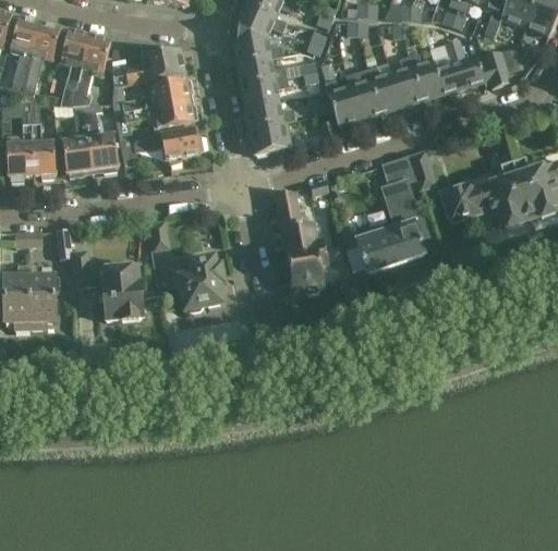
[(290,10),(292,5),(280,0),(246,0),(244,7),(283,25),(286,22),(275,16),(280,5),(290,10)]
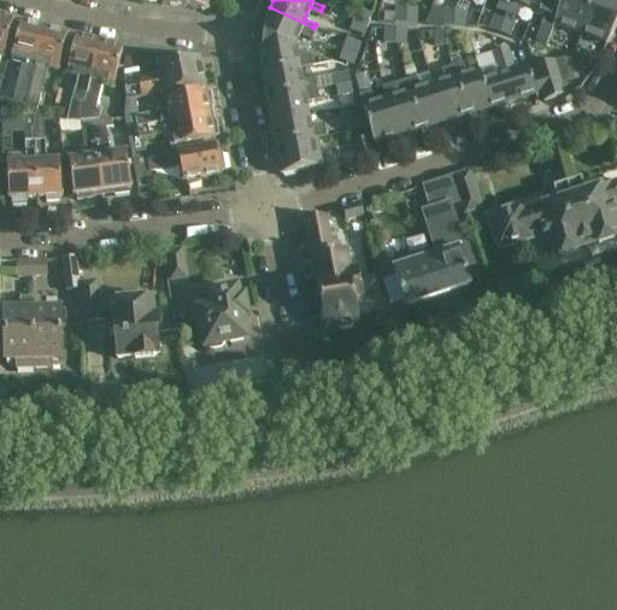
[(505,10),(507,0),(498,0),(495,6),(505,10)]
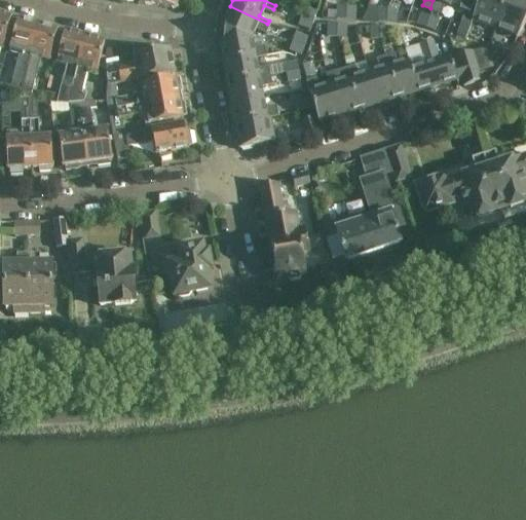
[(453,5),(454,0),(433,0),(430,8),(438,11),(442,1),(453,5)]
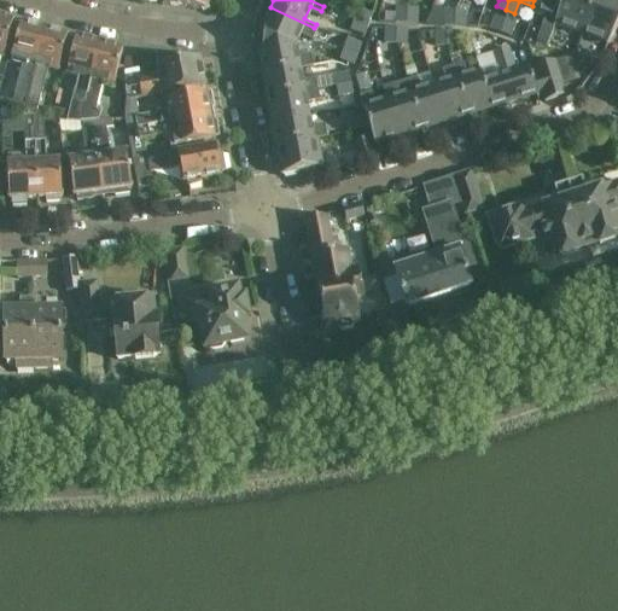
[(547,39),(554,19),(560,0),(534,0),(532,6),(544,11),(541,23),(536,35),(547,39)]
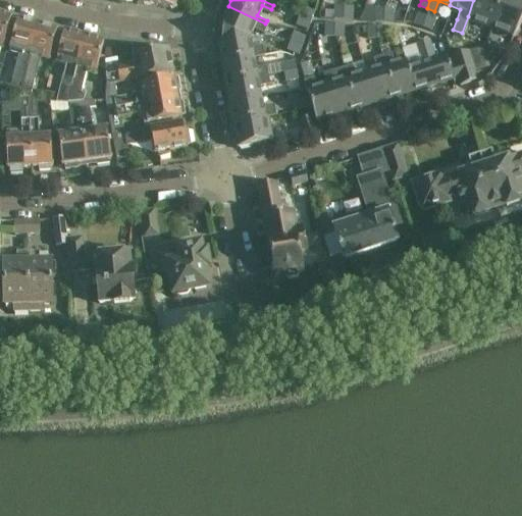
[(490,24),(499,0),(473,0),(468,16),(490,24)]
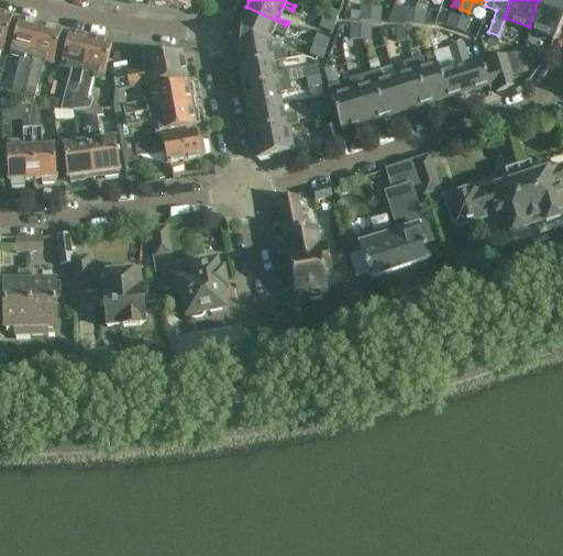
[(538,0),(529,26),(553,35),(562,17),(562,0),(538,0)]
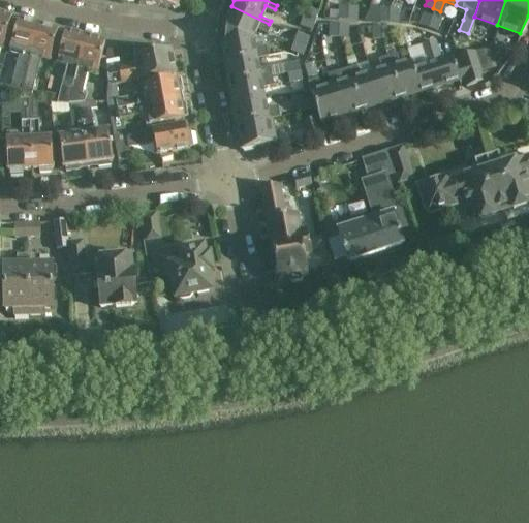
[(339,2),(339,16),(349,17),(349,2),(339,2)]
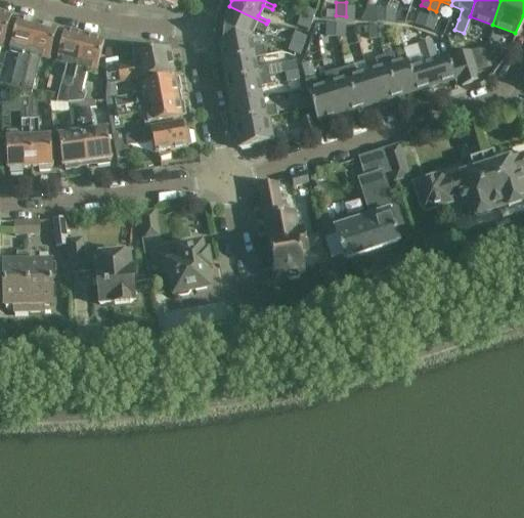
[(346,2),(346,16),(354,16),(355,3),(346,2)]
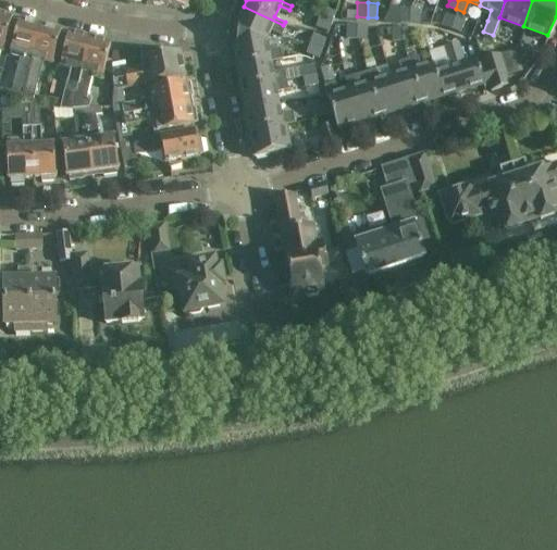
[(322,3),(319,14),(332,19),(335,8),(322,3)]
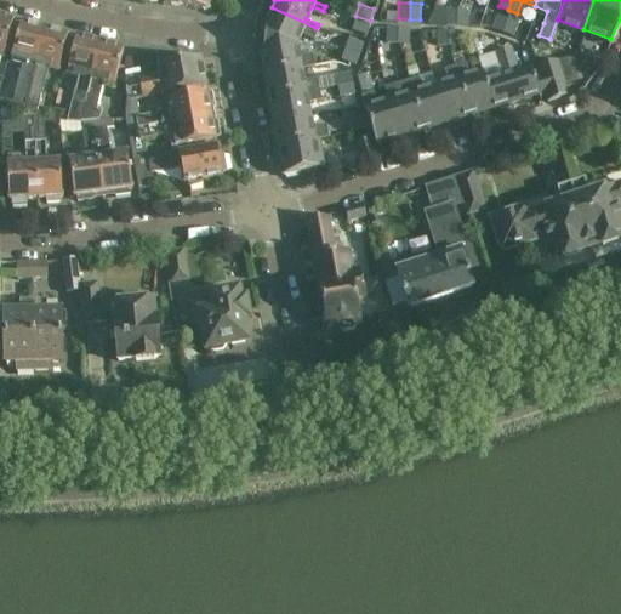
[(446,6),(445,21),(459,22),(459,6),(446,6)]
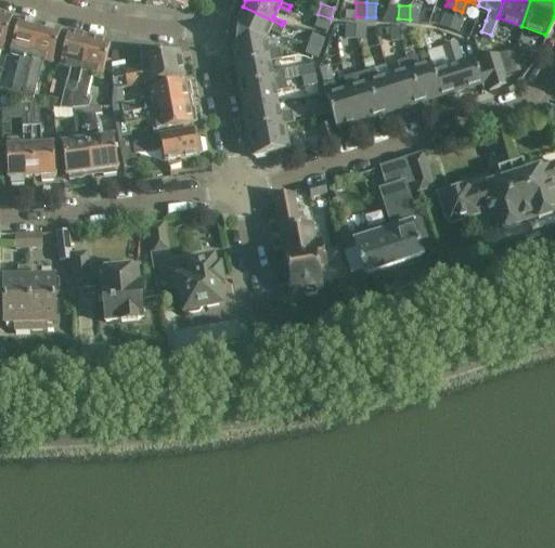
[(410,5),(410,20),(418,20),(418,7),(410,5)]
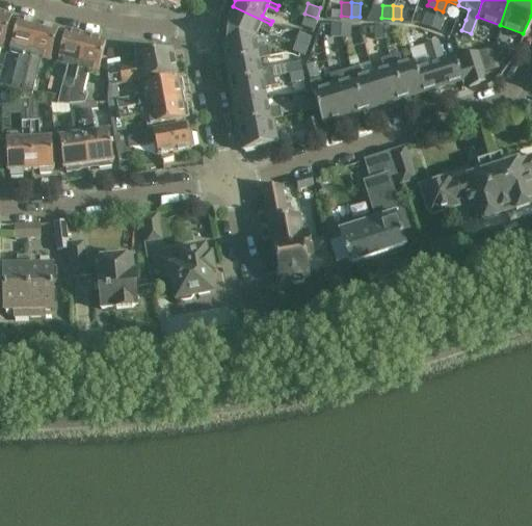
[(233,6),(225,21),(228,22),(227,34),(254,36),(254,33),(258,25),(268,29),(270,24),(233,6)]
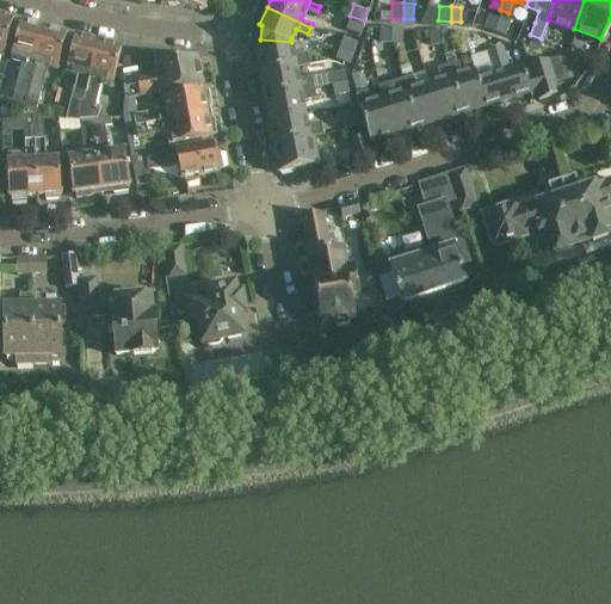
[(489,10),(483,24),(495,29),(501,14),(489,10)]
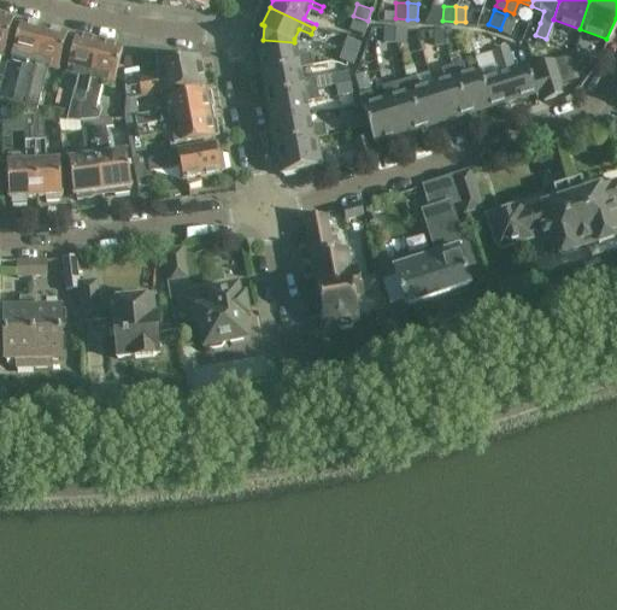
[(13,16),(0,11),(0,52),(3,53),(13,16)]
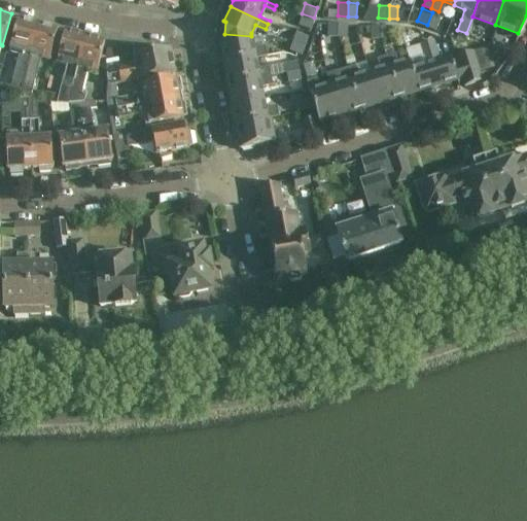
[(432,12),(427,25),(435,28),(440,15),(432,12)]
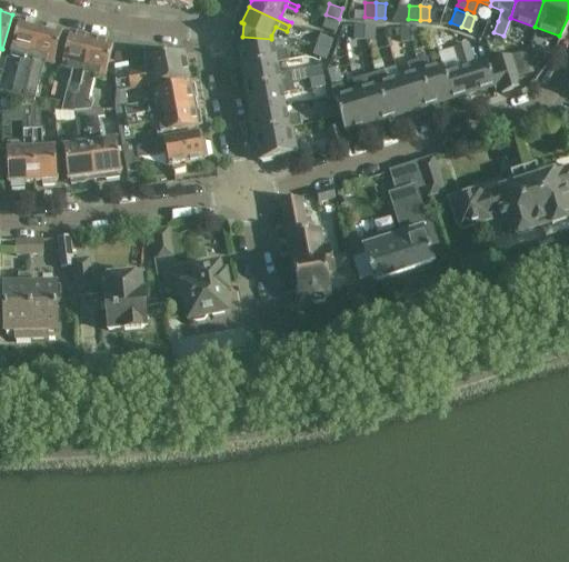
[(336,28),(339,19),(326,14),(322,24),(336,28)]
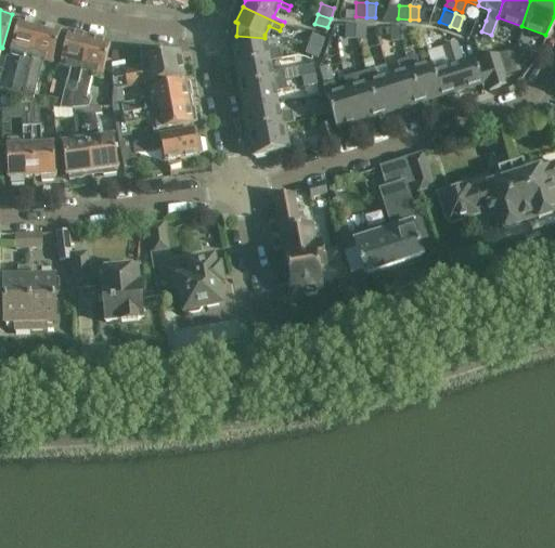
[(12,83),(22,87),(40,21),(18,15),(9,51),(20,54),(12,83)]
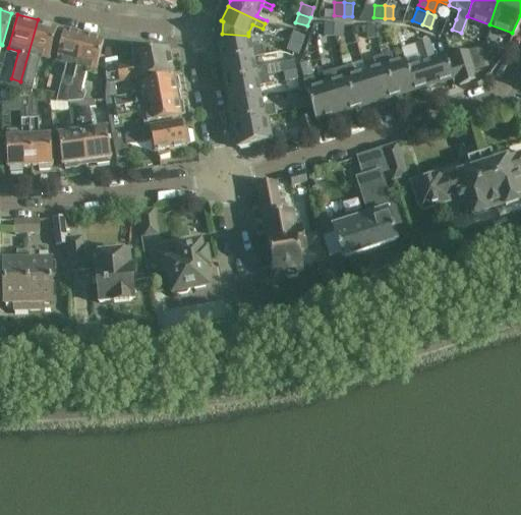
[(20,81),(18,91),(29,93),(39,55),(49,57),(57,25),(38,19),(20,81)]
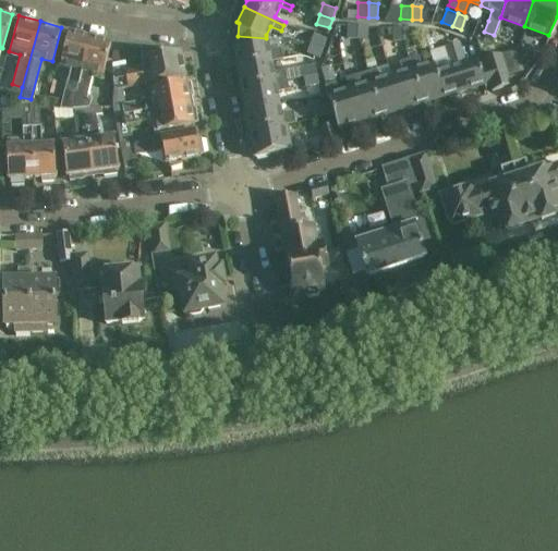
[(348,22),(347,35),(359,35),(360,22),(348,22)]
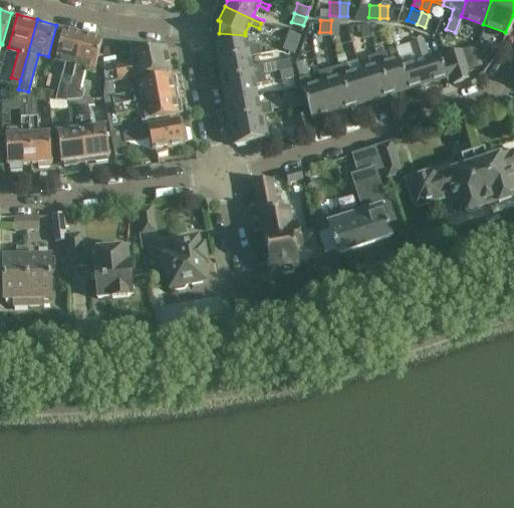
[(331,20),(330,32),(338,33),(339,20),(331,20)]
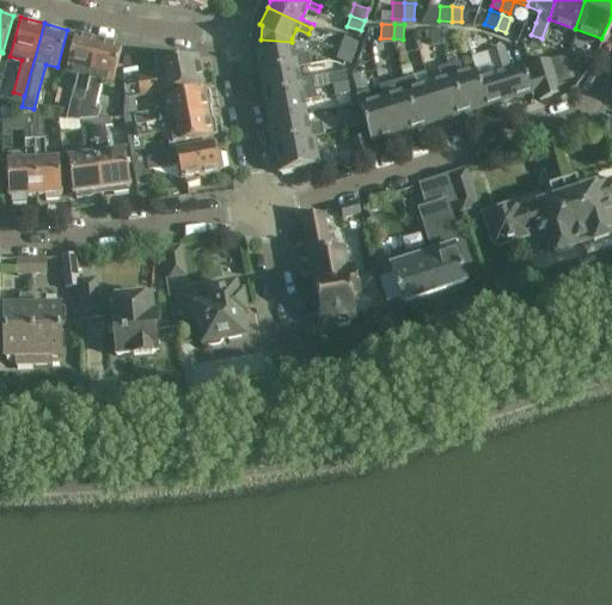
[(432,26),(430,41),(442,42),(444,28),(432,26)]
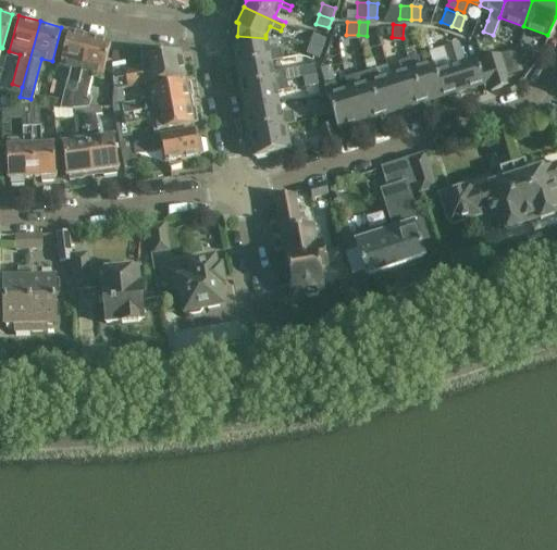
[(404,25),(403,38),(412,38),(412,25),(404,25)]
